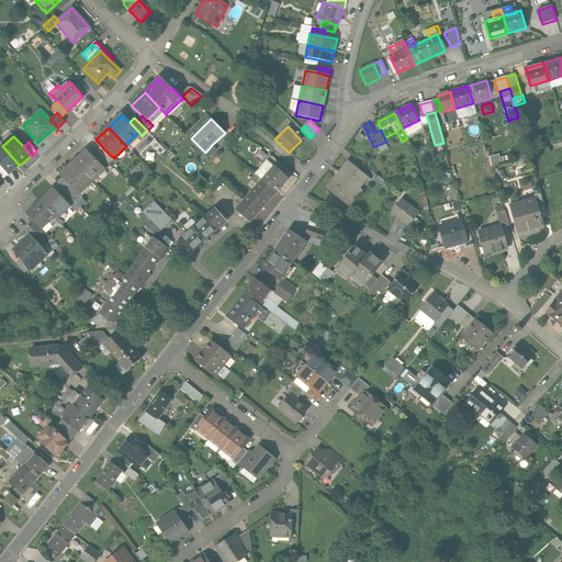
[(19,165),(2,146),(2,145),(0,146),(0,165),(8,175),(19,165)]
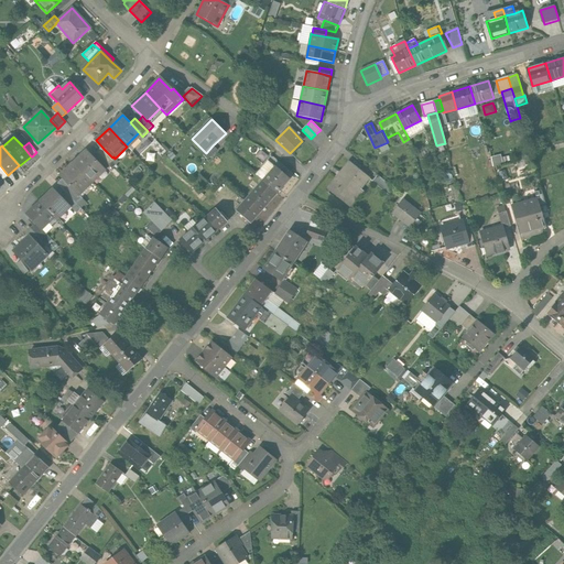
[(206,153),(205,152),(203,154),(208,160),(217,150),(213,145),(206,153)]
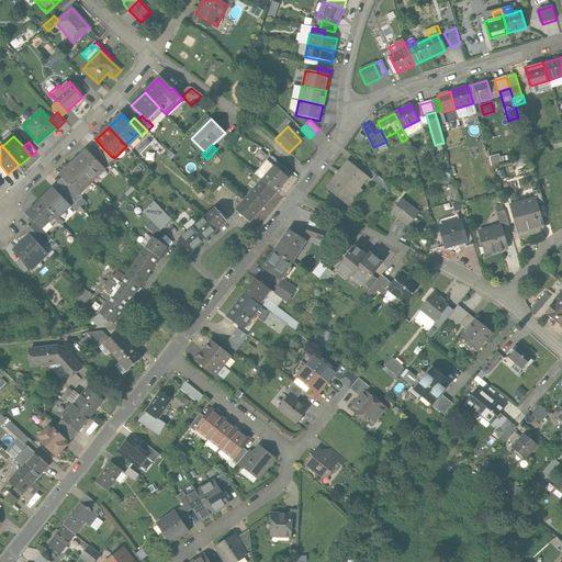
[(117,161),(114,158),(113,156),(112,157),(103,148),(99,154),(110,165),(112,167),(117,161)]
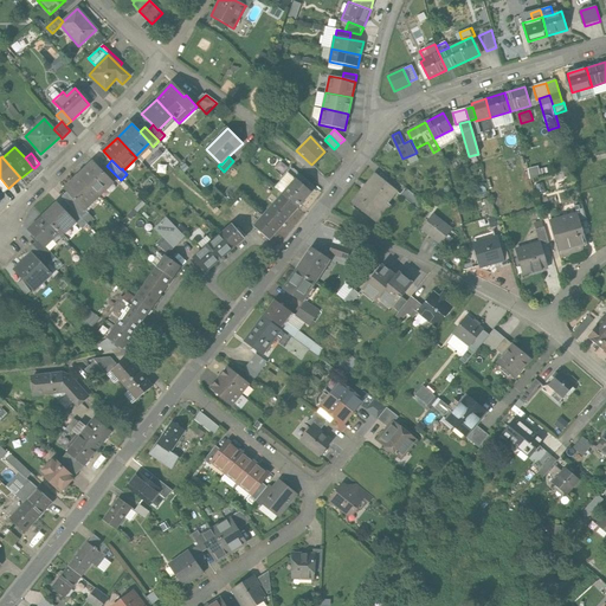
[(78,176),(98,197),(113,182),(101,171),(94,162),(78,176)]
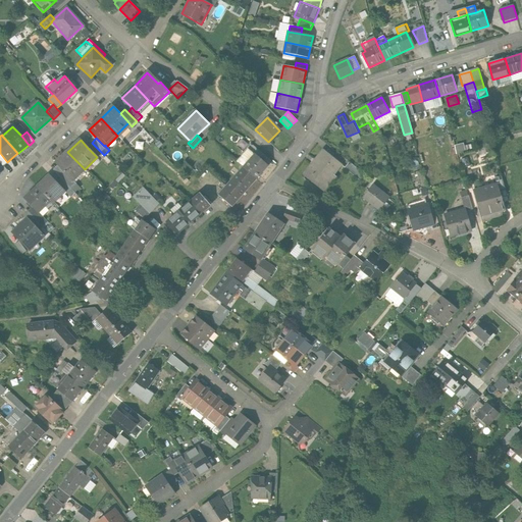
[(87,147),(97,157),(102,153),(92,143),(87,147)]
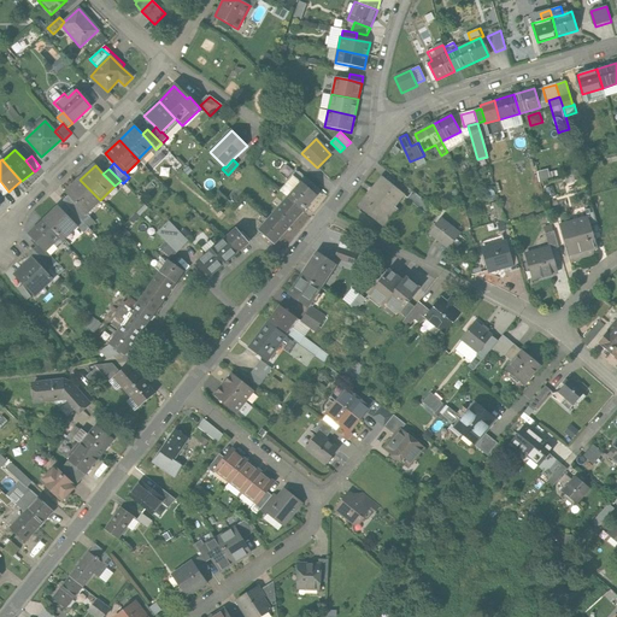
[(358,207),(380,224),(404,194),(382,177),(358,207)]
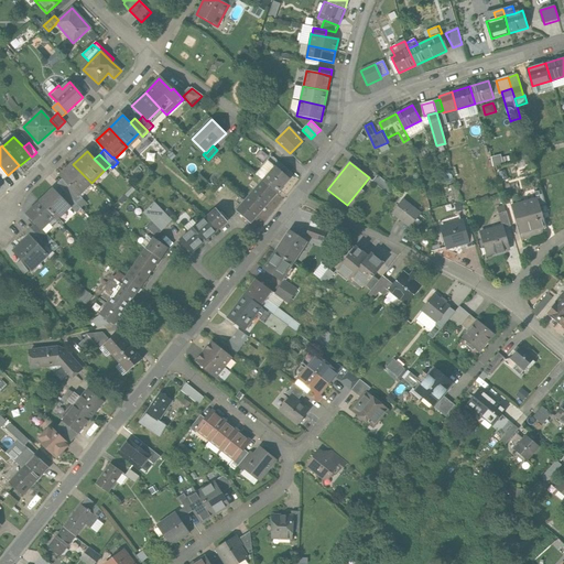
[(68,184),(78,195),(91,183),(73,164),(60,177),(67,185),(68,184)]
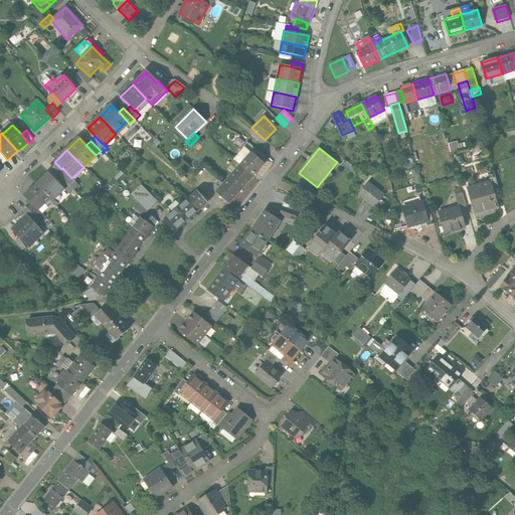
[(240,166),(252,177),(264,163),(251,153),(240,166)]
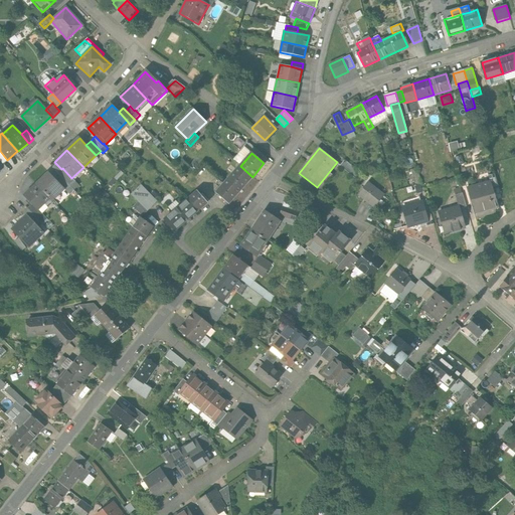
[(344,160),(339,166),(351,176),(357,170),(344,160)]
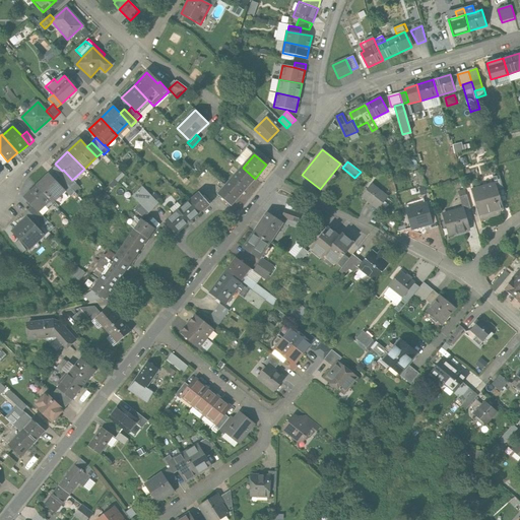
[(218,195),(231,206),(255,179),(243,168),(218,195)]
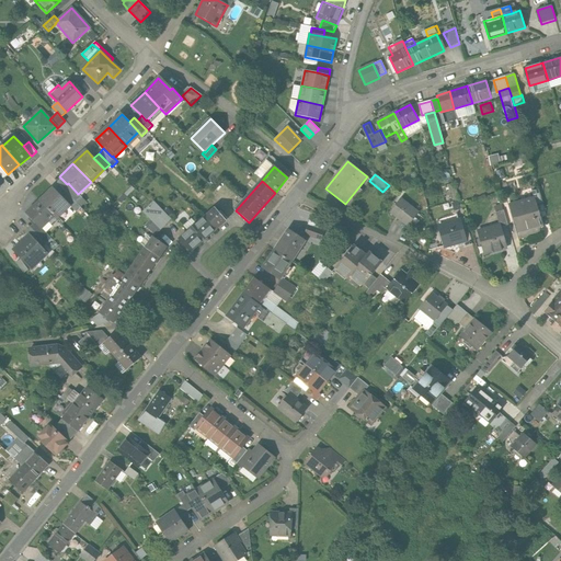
[(82,198),(78,194),(68,183),(67,184),(63,189),(66,193),(77,204),(82,198)]
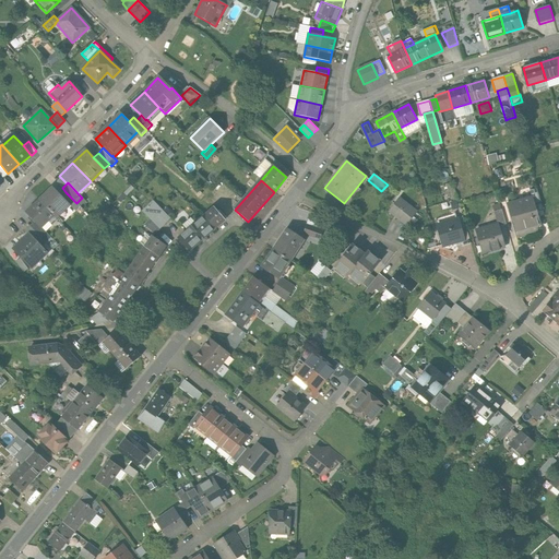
[(194,187),(190,190),(199,198),(202,194),(194,187)]
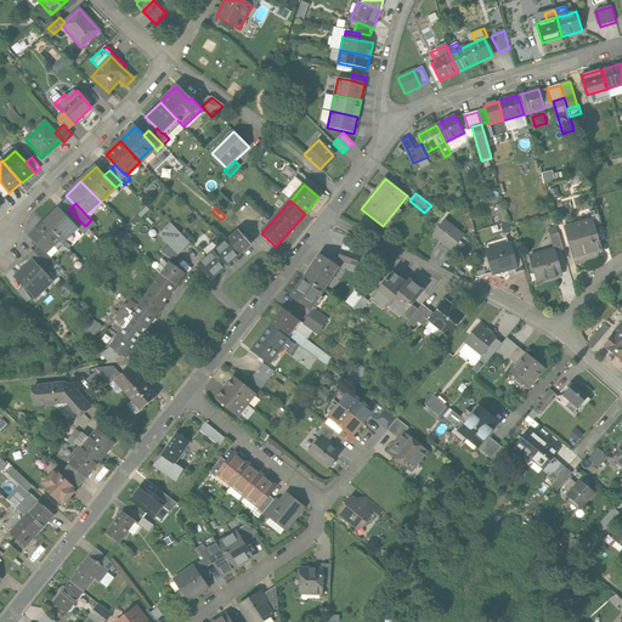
[(44,224),(62,242),(77,228),(78,227),(68,219),(60,209),(44,224)]
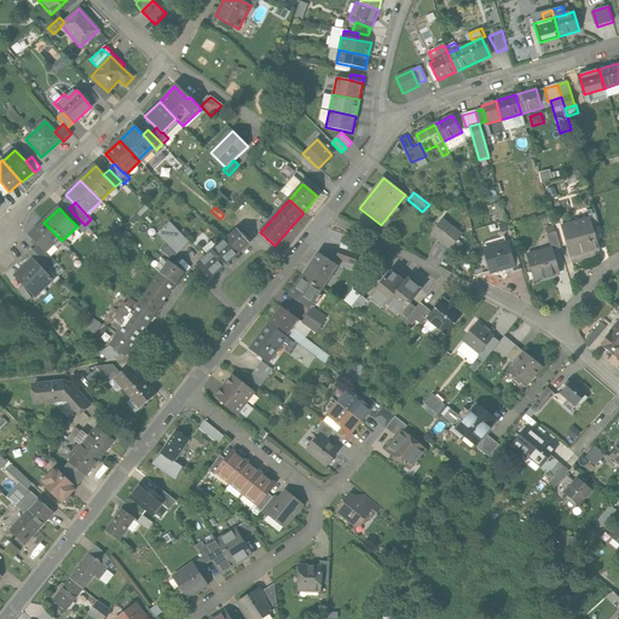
[(588,218),(589,218),(593,229),(600,226),(594,209),(586,212),(588,218)]
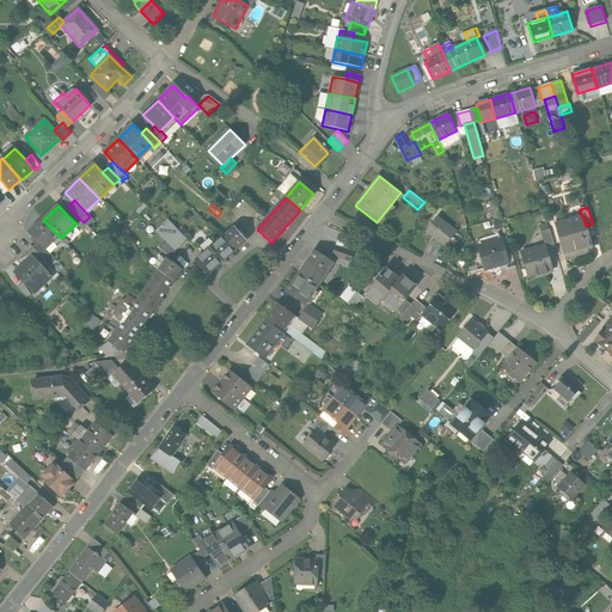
[(79,227),(84,222),(72,210),(67,215),(77,224),(75,225),(79,227)]
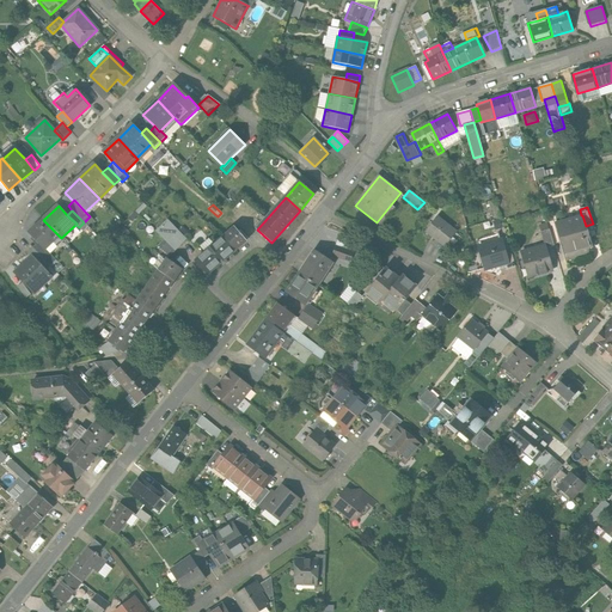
[(555,224),(564,256),(592,248),(586,226),(582,215),(581,215),(555,224)]
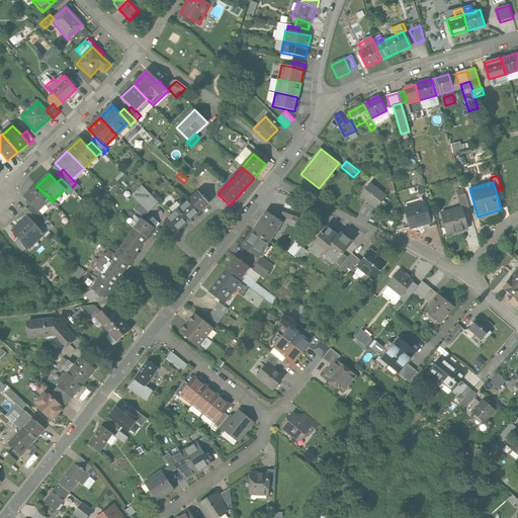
[(385,196),(369,183),(359,196),(376,208),(385,196)]
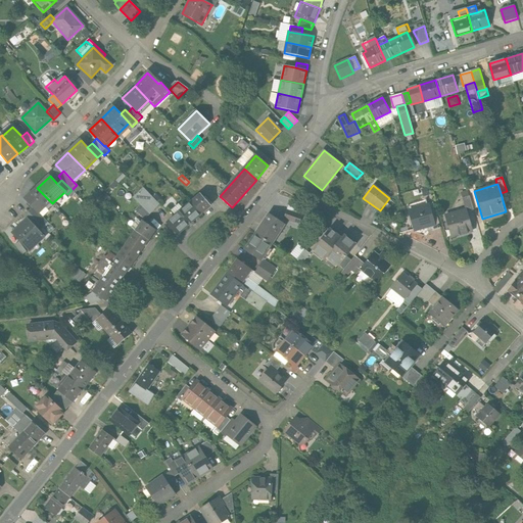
[(39,214),(41,216),(53,204),(52,203),(37,188),(25,199),(32,207),(38,214),(39,214)]
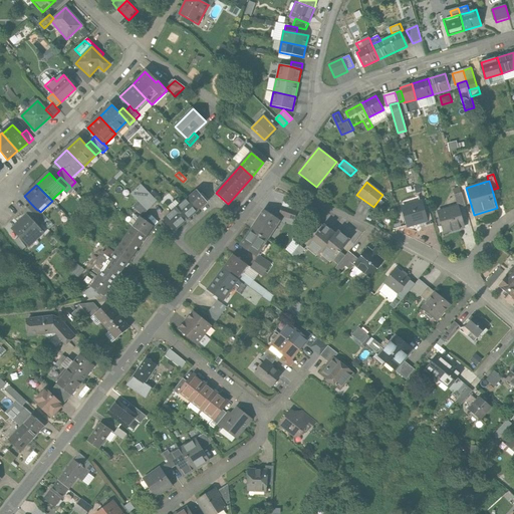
[(457,206),(458,209),(465,207),(460,188),(453,190),(457,206)]
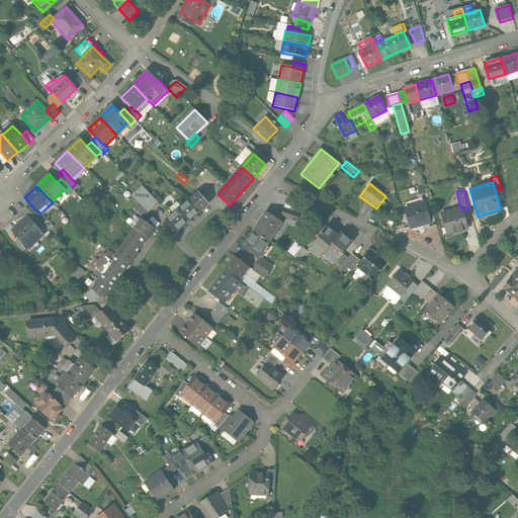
[(198,192),(189,200),(199,211),(208,204),(198,192)]
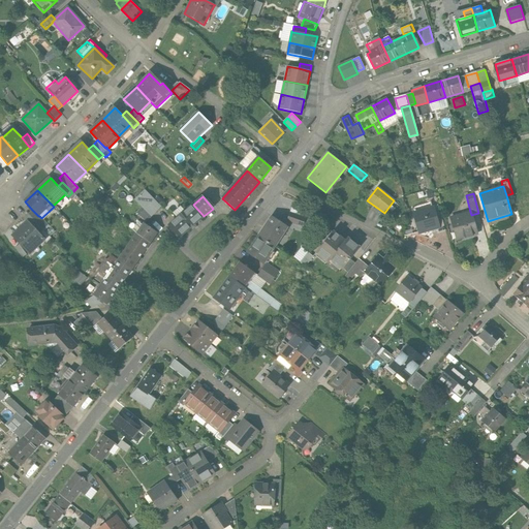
[(142,208),(152,218),(162,208),(152,197),(142,208)]
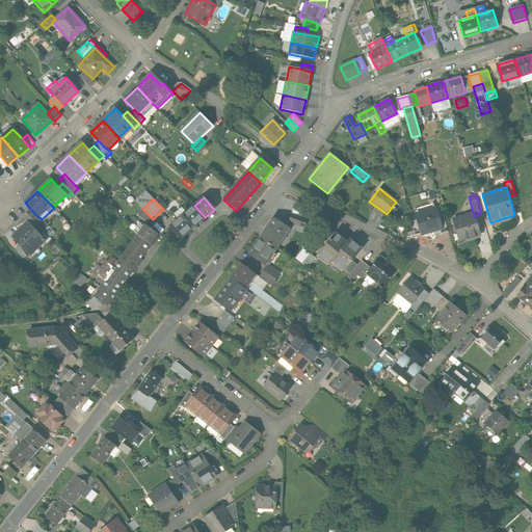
[(291,214),(300,217),(304,207),(294,203),(291,214)]
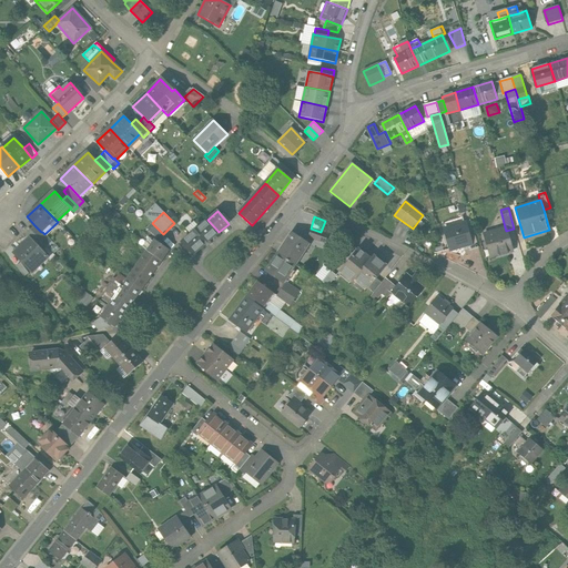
[(182,242),(193,254),(219,232),(208,220),(182,242)]
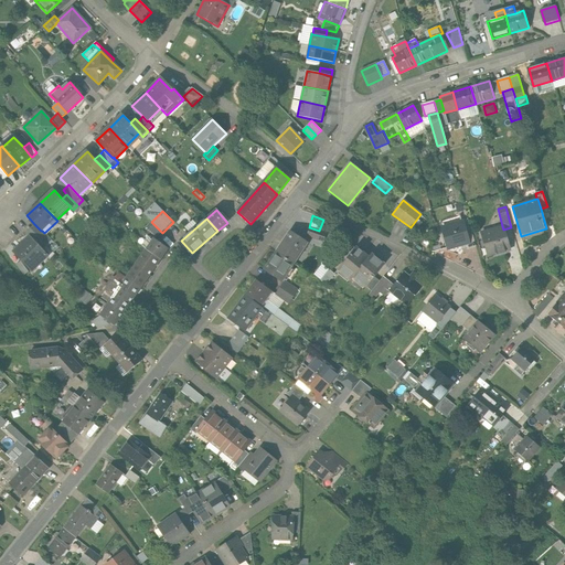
[(157,237),(162,233),(151,222),(146,227),(157,237)]
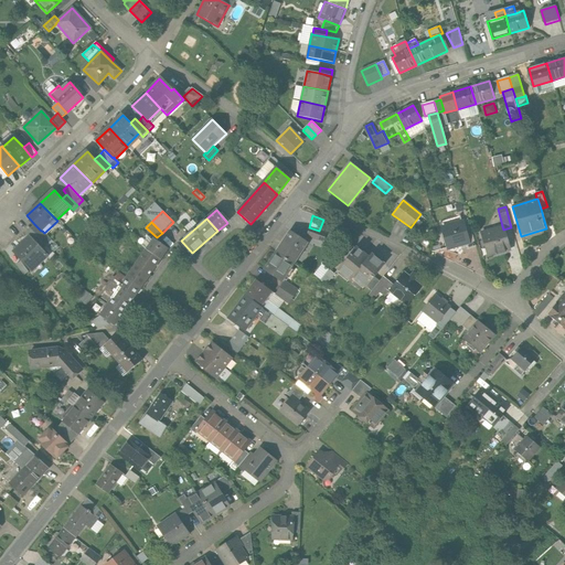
[(443,228),(449,249),(461,245),(460,244),(467,242),(468,242),(466,235),(462,223),(443,228)]
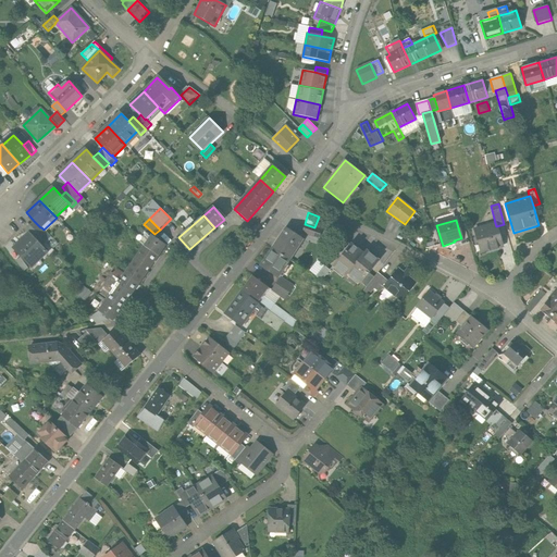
[(46,232),(44,230),(41,227),(40,227),(34,221),(29,225),(46,242),(50,237),(46,232)]
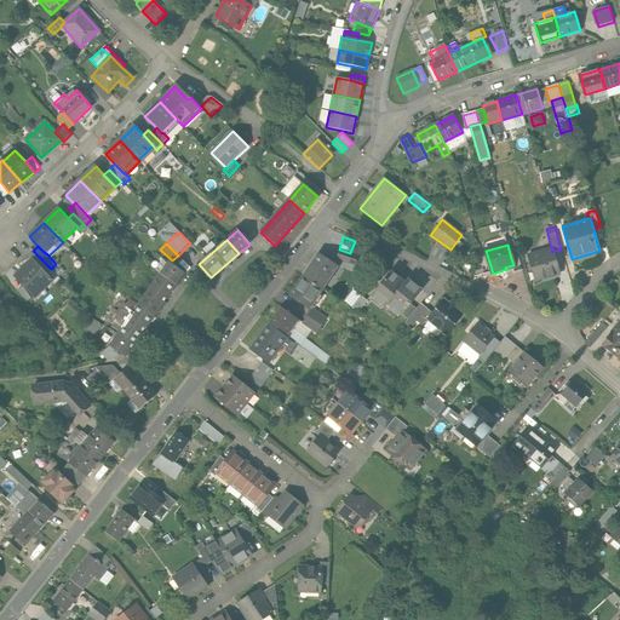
[(551,248),(528,256),(537,281),(560,275),(552,252),(551,248)]
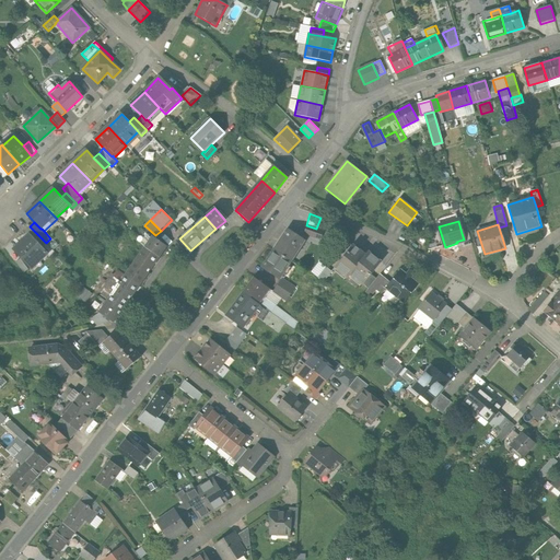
[(303,233),(321,240),(323,231),(316,229),(306,225),(303,233)]
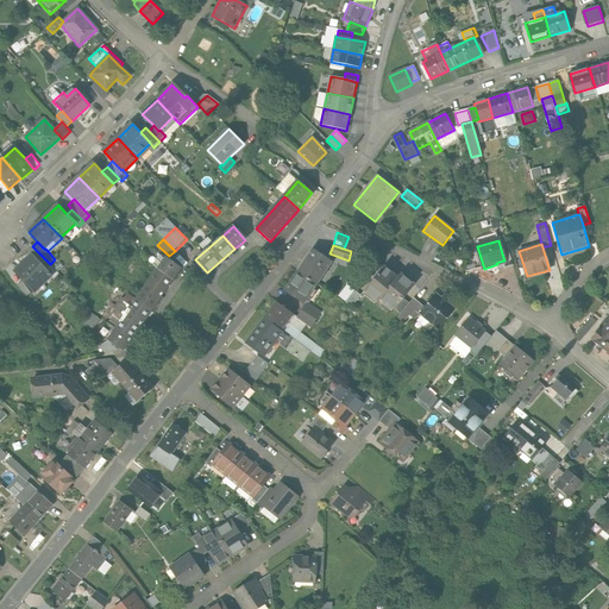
[(44,269),(50,264),(32,246),(26,252),(31,257),(32,258),(33,257),(44,269)]
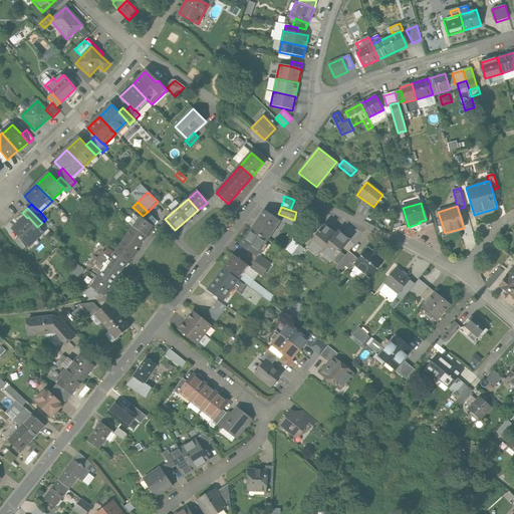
[(279,221),(263,210),(251,229),(267,239),(279,221)]
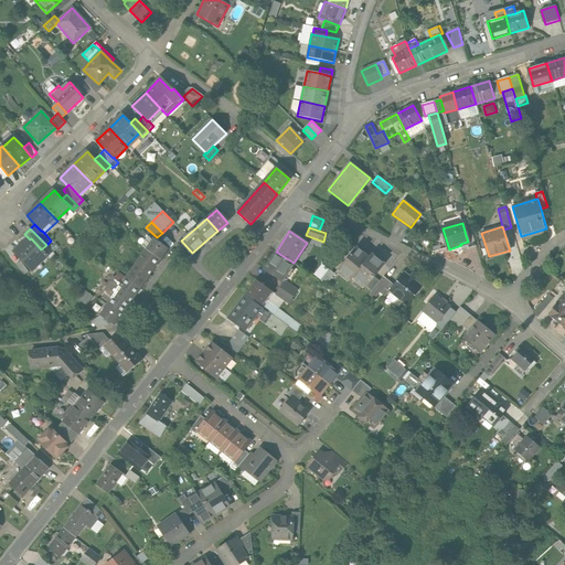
[(466,235),(468,242),(467,242),(468,249),(476,247),(472,233),(466,235)]
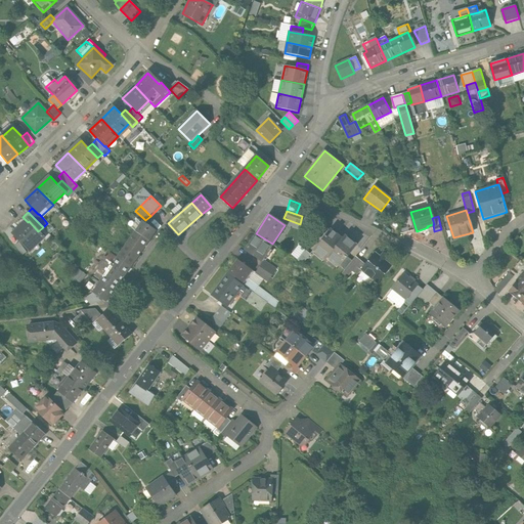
[(12,233),(30,252),(44,237),(38,231),(29,221),(28,222),(27,221),(12,233)]
